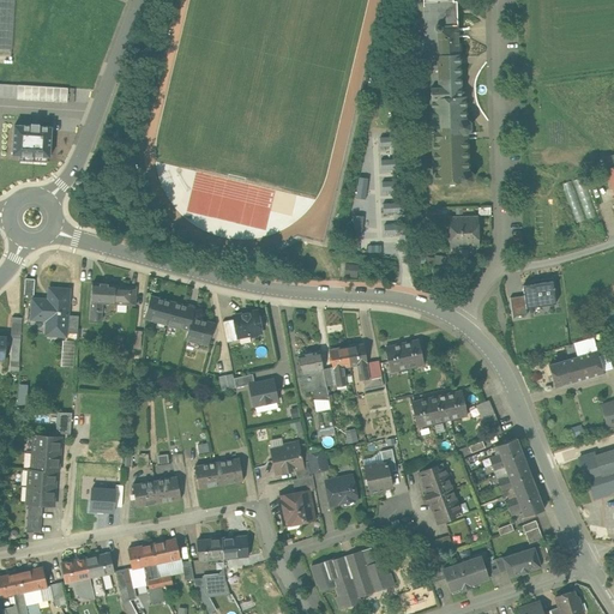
[(14,0),(0,0),(0,52),(12,53),(14,0)]
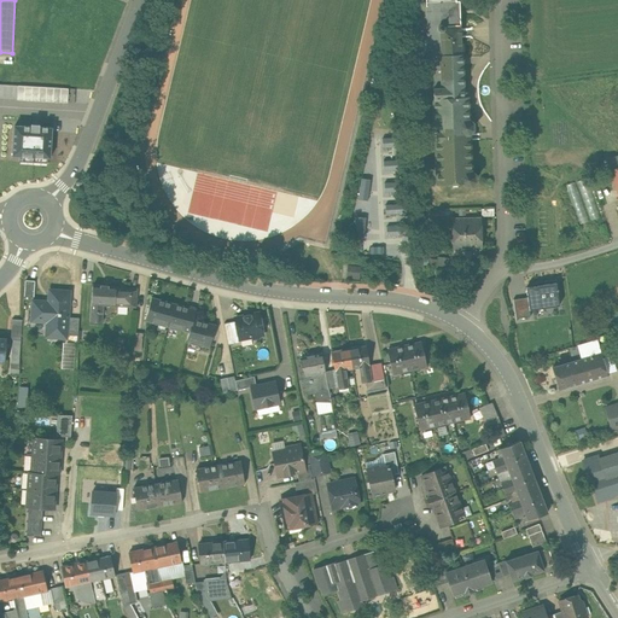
[(455,0),(425,0),(429,66),(432,66),(433,87),(443,87),(441,54),(439,24),(443,24),(444,27),(460,25),(460,1),(456,1),(455,0)]
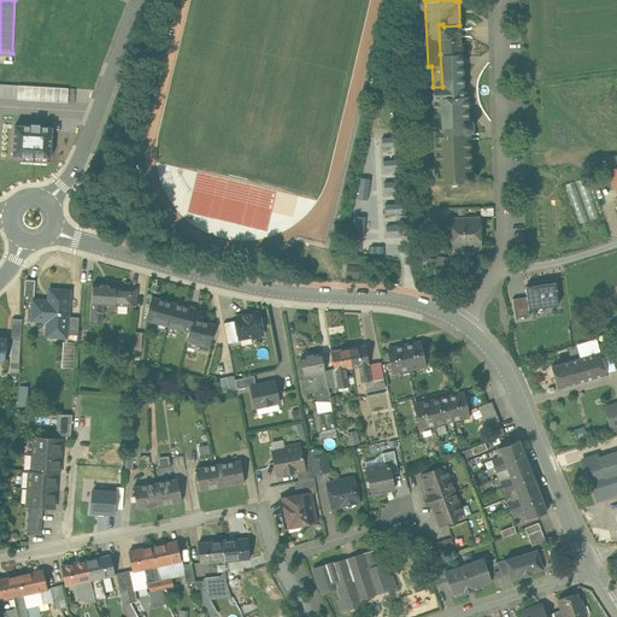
[(459,25),(444,27),(442,24),(439,24),(440,54),(460,53),(459,25)]
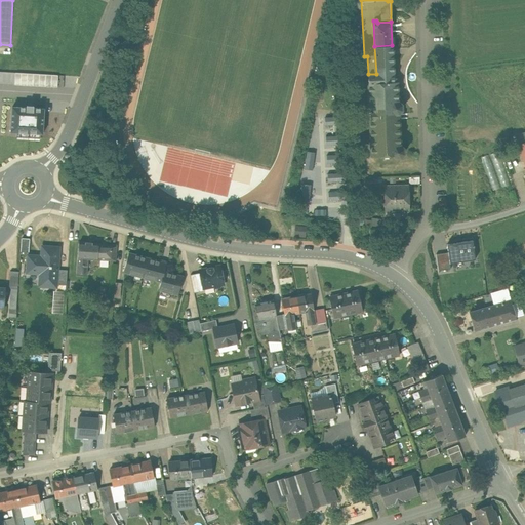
[(392,45),(374,46),(376,74),(394,73),(392,45)]
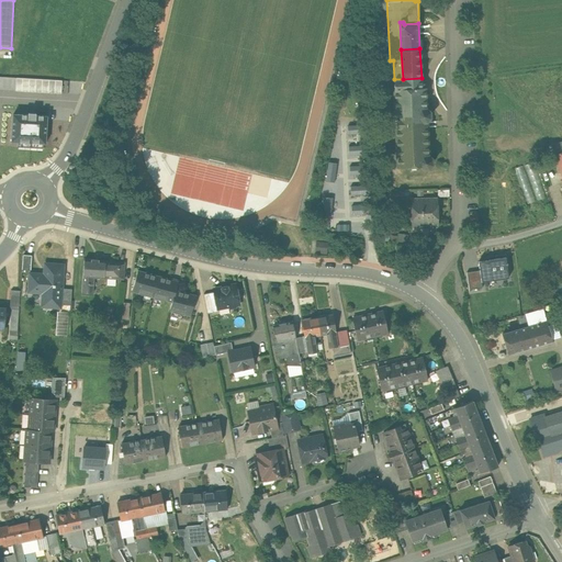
[(15,78),(0,77),(0,89),(14,91),(15,78)]
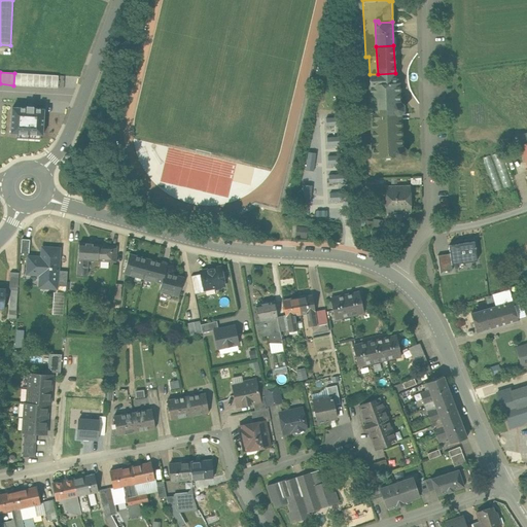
[(59,75),(15,73),(14,84),(58,88),(59,75)]
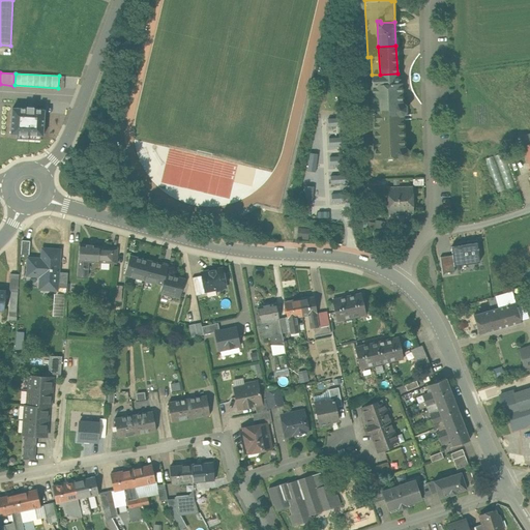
[(380,75),(372,75),(375,156),(395,155),(399,158),(404,158),(408,154),(408,149),(404,146),(403,114),(406,111),(406,106),(402,101),(401,83),(398,84),(398,74),(380,75)]
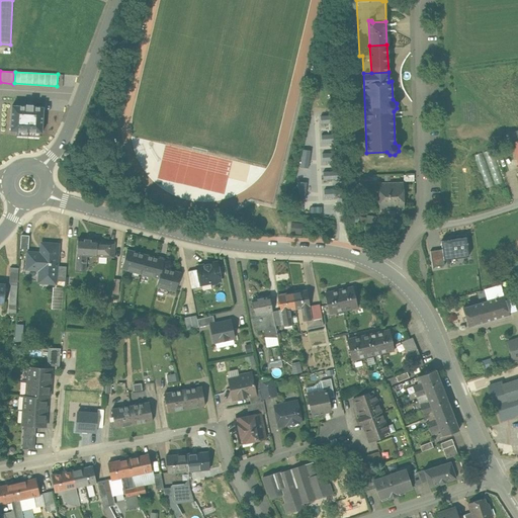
[(79,76),(64,74),(63,86),(71,87),(75,85),(79,76)]
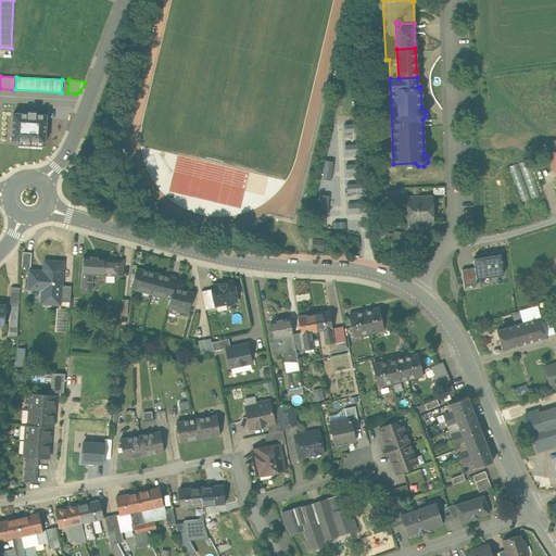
[(48,114),(13,112),(11,140),(46,142),(48,114)]
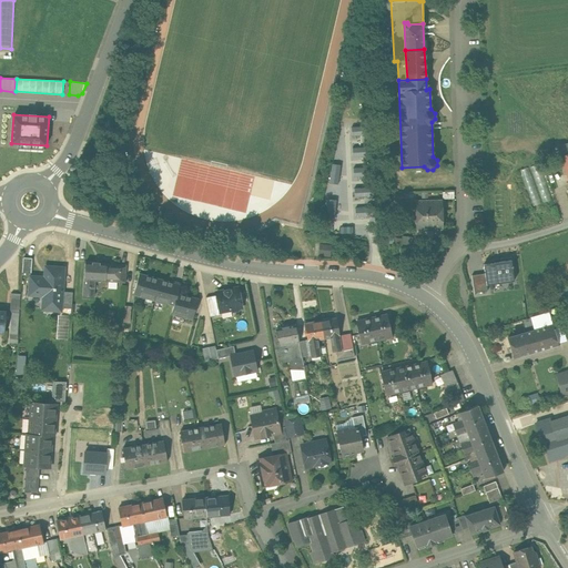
[(567,143),(557,146),(560,156),(564,168),(567,179),(567,143)]
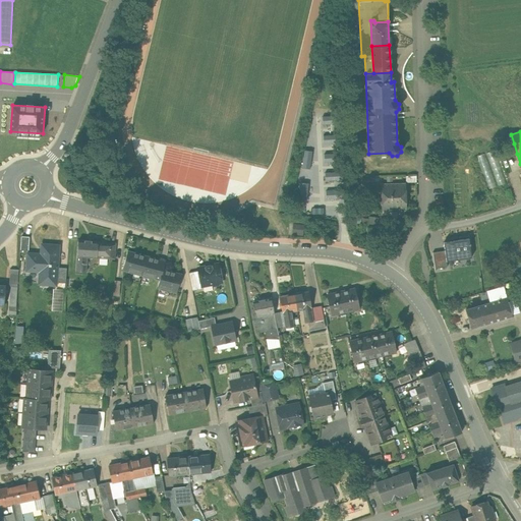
[(517,154),(514,143),(508,146),(512,156),(517,154)]
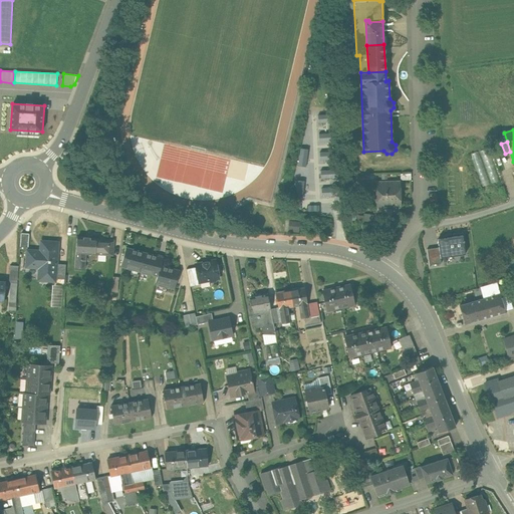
[(500,180),(488,148),(480,151),(491,183),(500,180)]
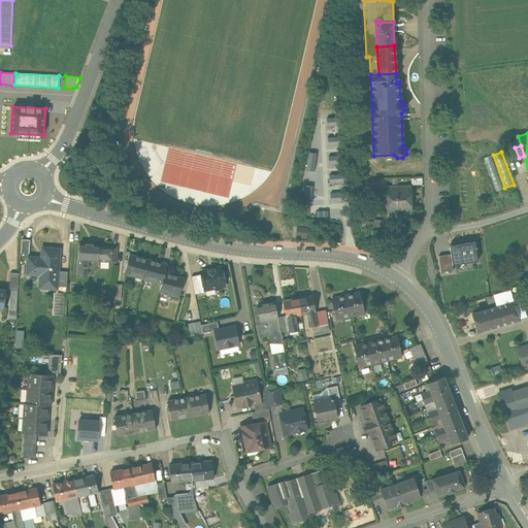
[(503,189),(492,156),(483,158),(495,191),(503,189)]
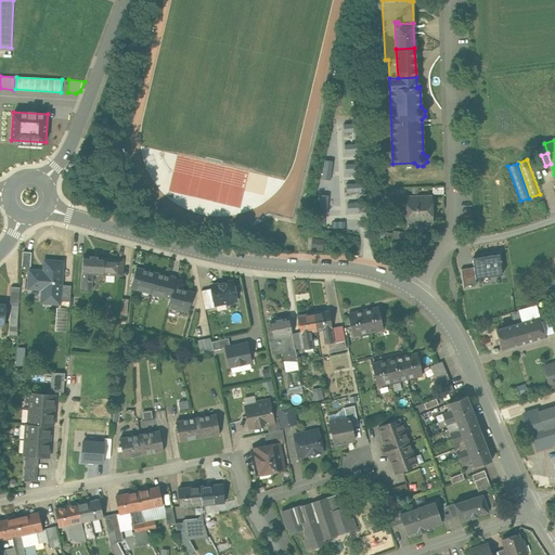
[(430,196),(407,196),(407,199),(404,202),(405,205),(408,207),(408,209),(431,209),(431,207),(434,205),(433,202),(430,199),(430,196)]
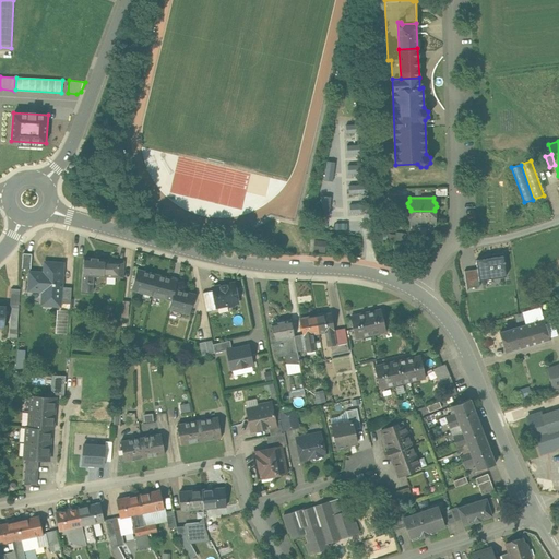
[(435,211),(411,211),(411,213),(408,215),(408,218),(411,221),(411,224),(435,224),(435,221),(437,218),(437,215),(435,213),(435,211)]
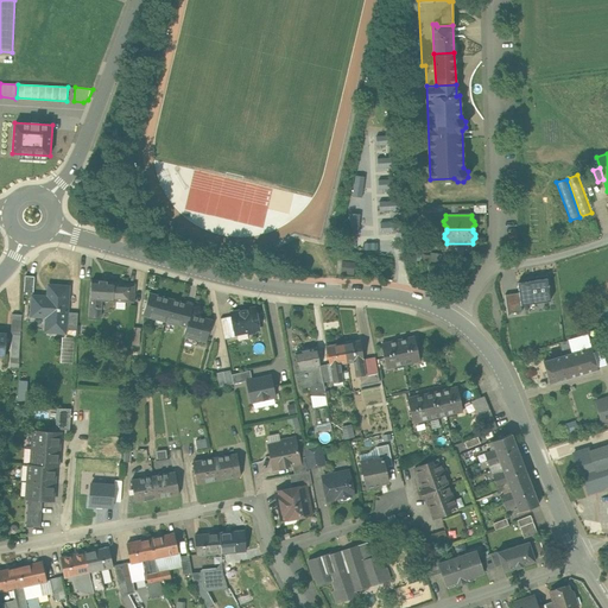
[(355,263),(342,260),(341,273),(354,274),(355,263)]
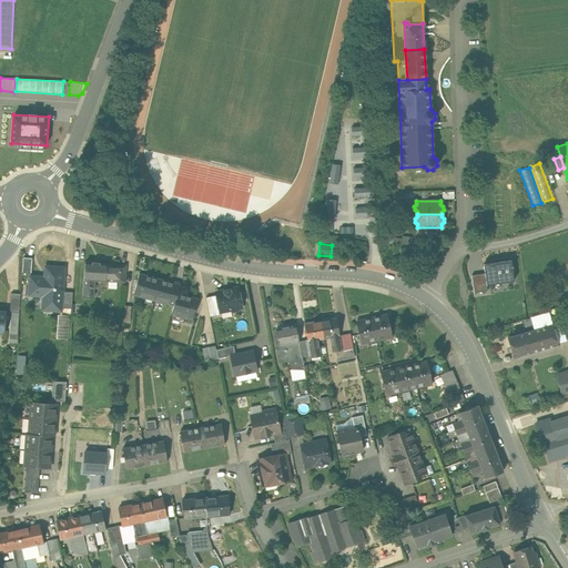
[(32,257),(23,257),(22,272),(31,273),(32,257)]
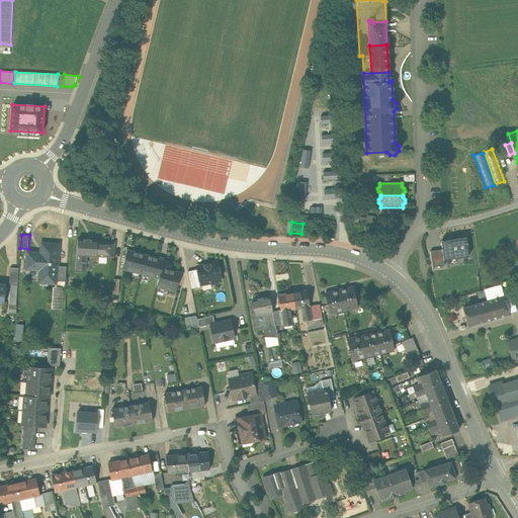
[(465,237),(441,241),(442,249),(443,259),(468,255),(465,237)]
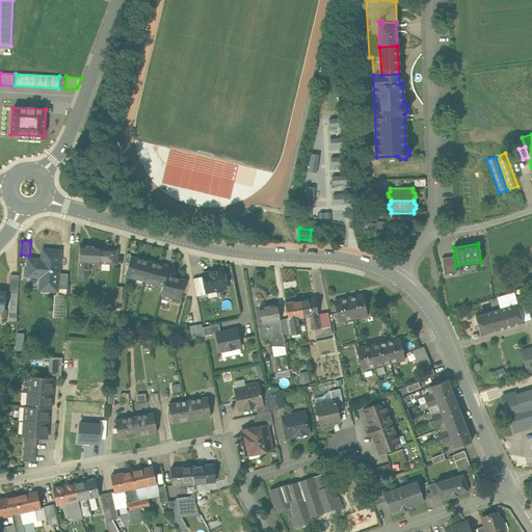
[(100,246),(80,245),(78,276),(88,277),(89,263),(99,263),(117,264),(118,248),(100,247),(100,246)]
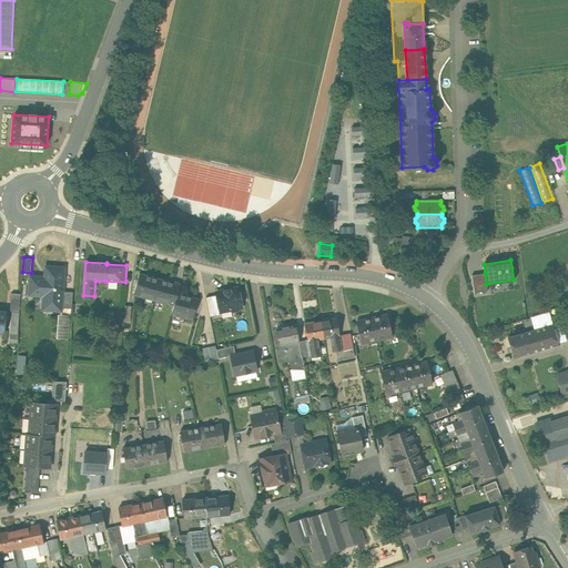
[(64,267),(46,266),(44,277),(30,276),(29,295),(49,296),(48,310),(61,311),(61,307),(63,291),(64,267)]
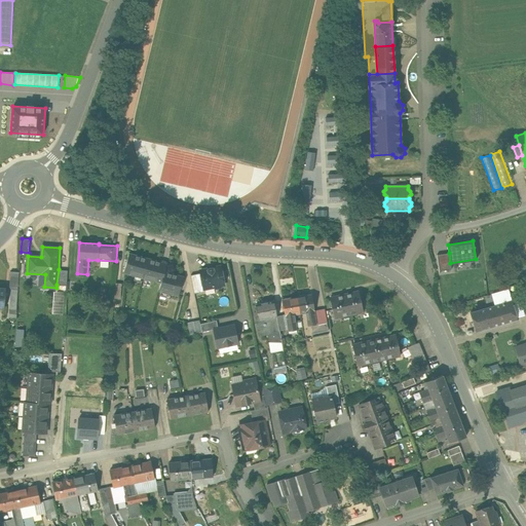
[(143,277),(148,258),(129,253),(124,272),(143,277)]
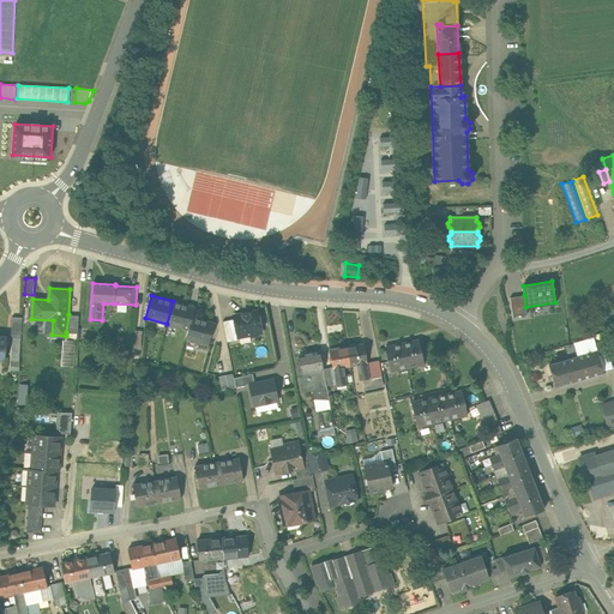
[(524,295),(511,298),(513,315),(527,314),(525,307),(524,295)]
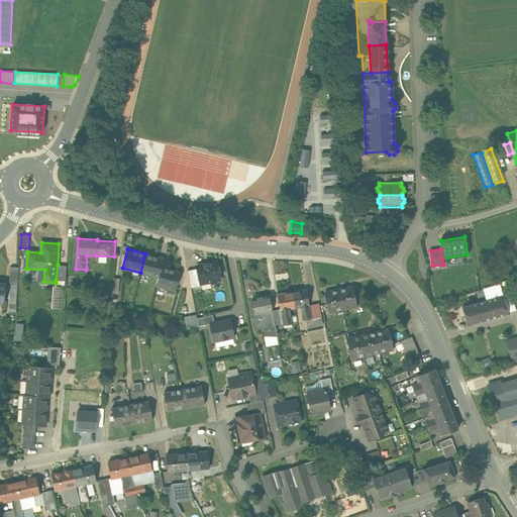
[(145,253),(140,273),(159,278),(162,267),(164,259),(145,253)]
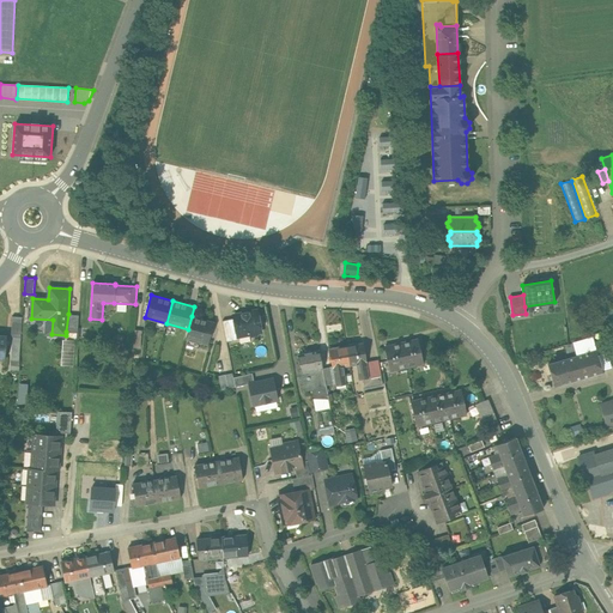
[(258,310),(234,315),(234,319),(237,337),(238,337),(249,334),(253,335),(256,335),(259,332),(261,332),(258,310)]
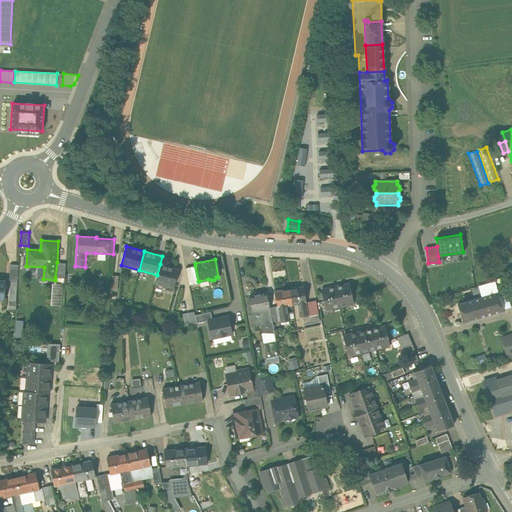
[(66,263),(57,262),(55,277),(65,278),(66,263)]
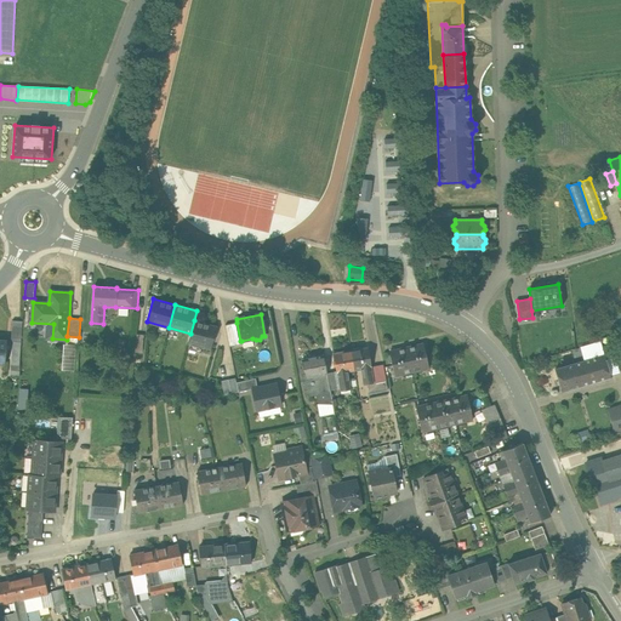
[(23,322),(12,320),(11,341),(13,341),(21,342),(23,322)]
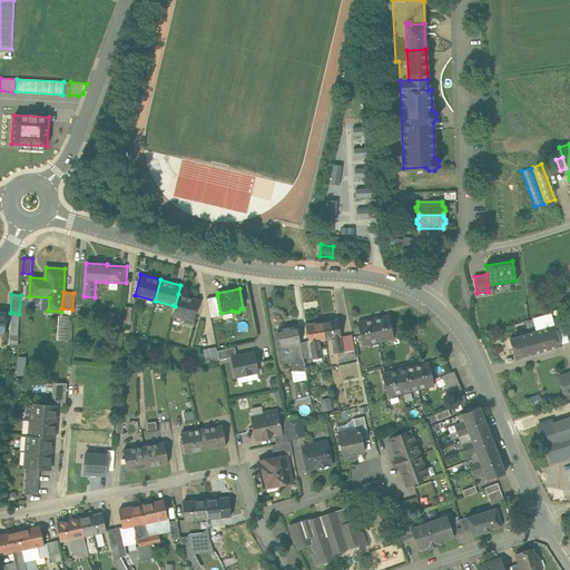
[(199,300),(178,294),(175,306),(173,315),(193,320),(199,300)]
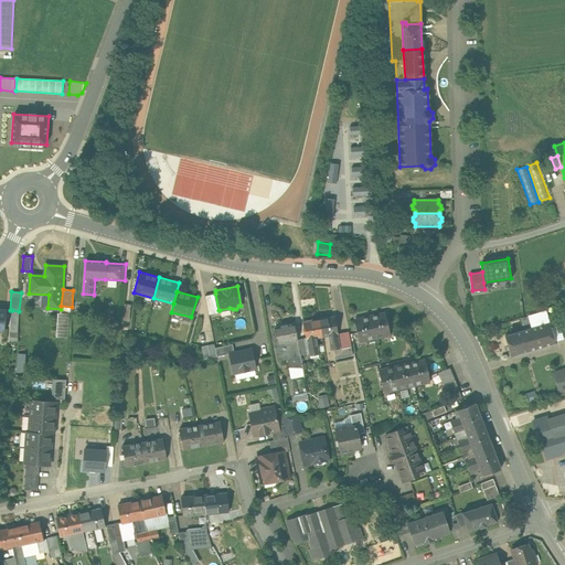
[(215,294),(205,296),(209,315),(220,312),(220,310),(219,310),(215,294)]
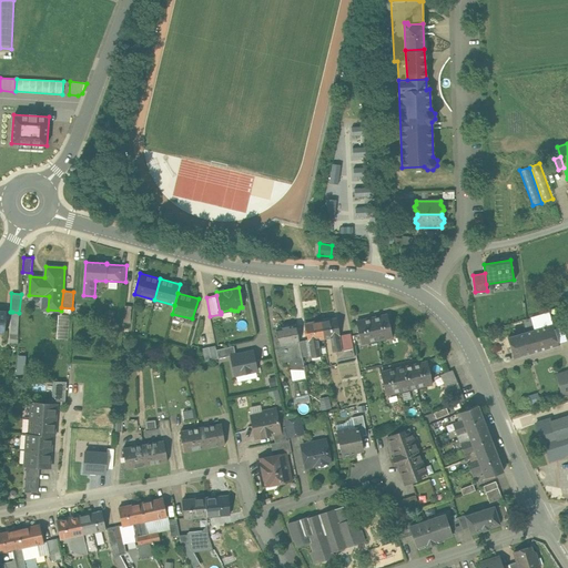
[(19,313),(12,312),(10,338),(16,340),(17,334),(18,334),(19,313)]
